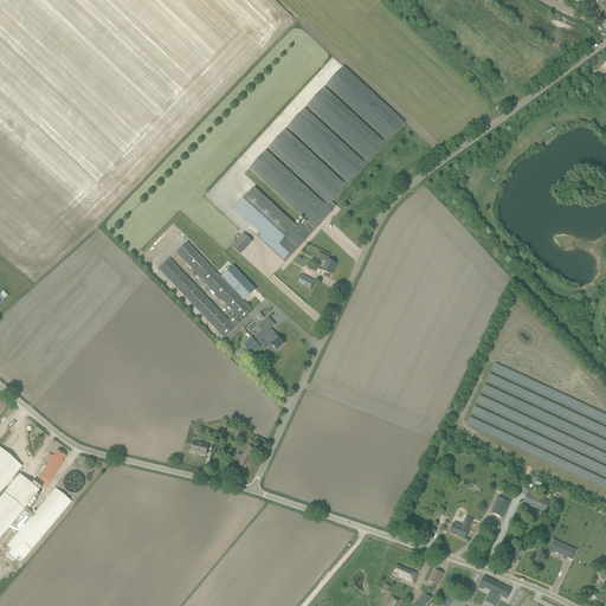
[(253,188),(233,210),(259,233),(276,249),(272,251),(285,263),(308,238),(310,234),(331,211),(335,207),(330,204),(331,202),(366,165),(368,162),(386,144),(387,142),(405,123),(343,66),(327,85),(385,139),(382,141),(324,86),(307,105),(365,160),(362,162),(304,109),(288,127),(346,180),(343,184),(284,129),(269,148),(327,201),(324,204),(265,150),(249,169),(308,223),(303,227),(300,225),(297,227),(296,226),(295,225),(264,197),(253,188)]
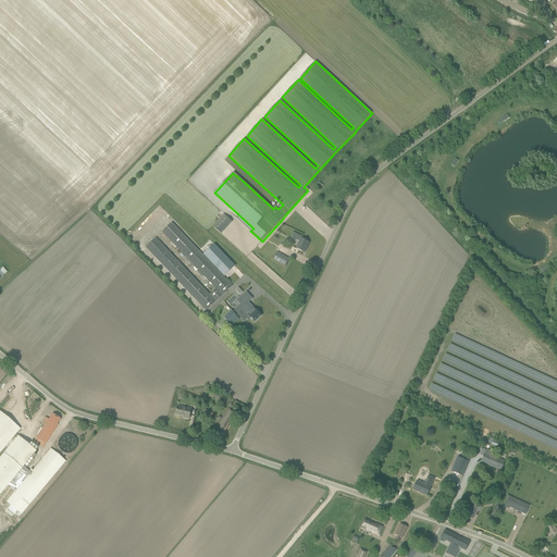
[(233,222),(224,214),(212,226),(213,226),(221,234),(233,222)]
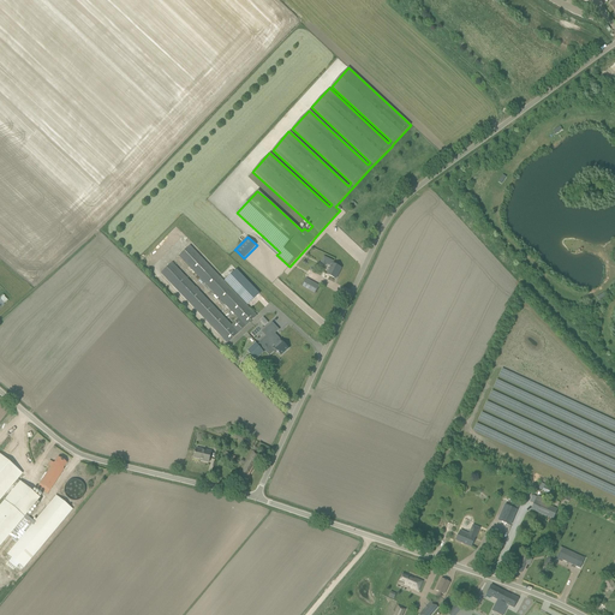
[(180,256),(238,318),(232,324),(181,273),(172,263),(162,273),(227,342),(256,316),(191,245),(180,256)]
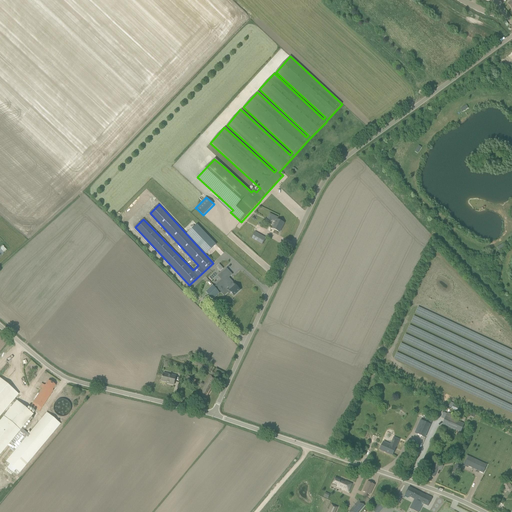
[(272,229),(274,230),(279,232),(281,227),(282,227),(284,223),(277,220),(278,218),(270,214),(268,219),(271,220),(271,219),(276,221),(272,229)]
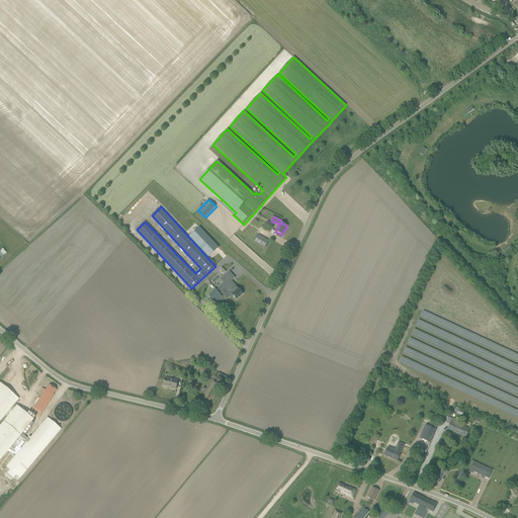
[(219,248),(199,227),(189,237),(208,257),(219,248)]
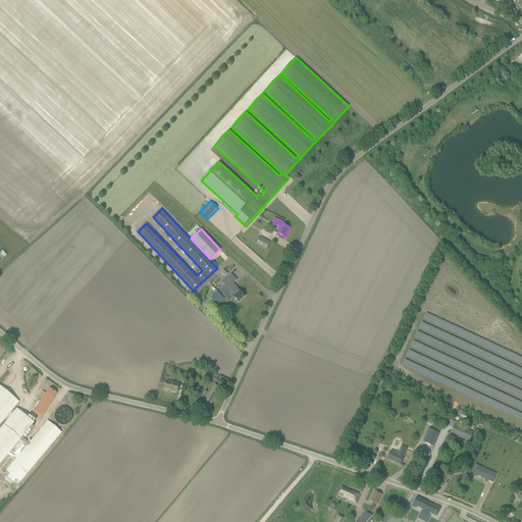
[(270,243),(260,237),(256,243),(267,249),(270,243)]
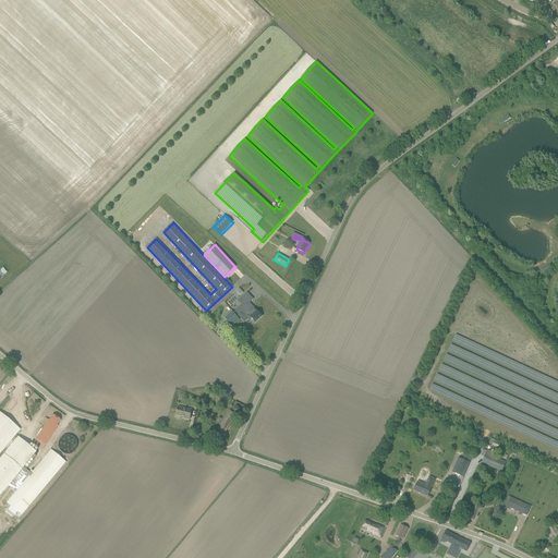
[(246,293),(239,301),(242,304),(243,305),(240,308),(244,313),(240,317),(244,322),(250,316),(255,322),(262,316),(249,303),(253,300),(246,293)]
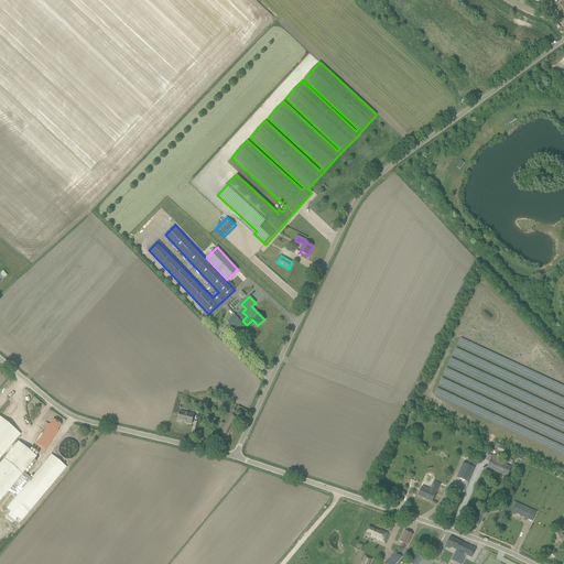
[(234,315),(227,322),(235,329),(241,323),(234,315)]
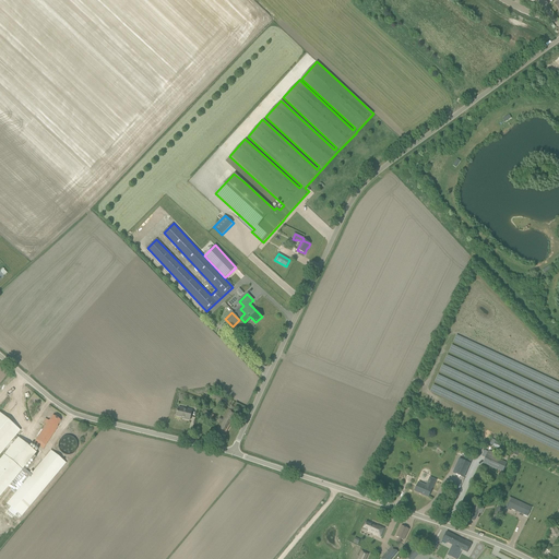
[(233,401),(214,390),(213,393),(210,391),(207,395),(229,407),(233,401)]
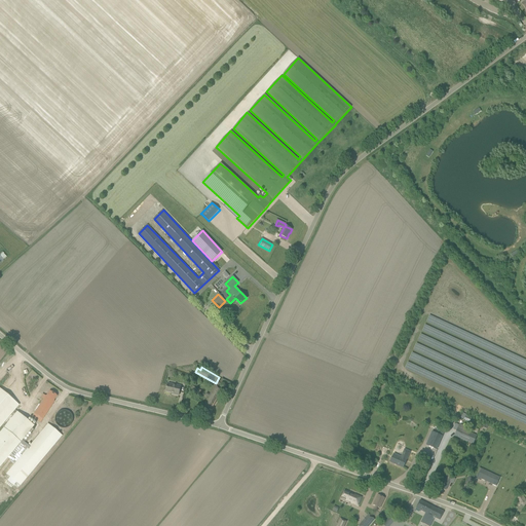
[(181,386),(167,383),(165,391),(172,393),(179,396),(181,386)]
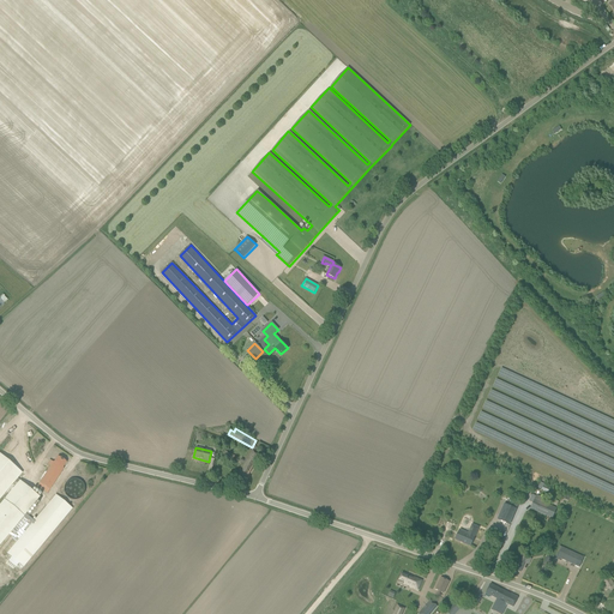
[(222,456),(232,462),(235,456),(224,451),(222,456)]
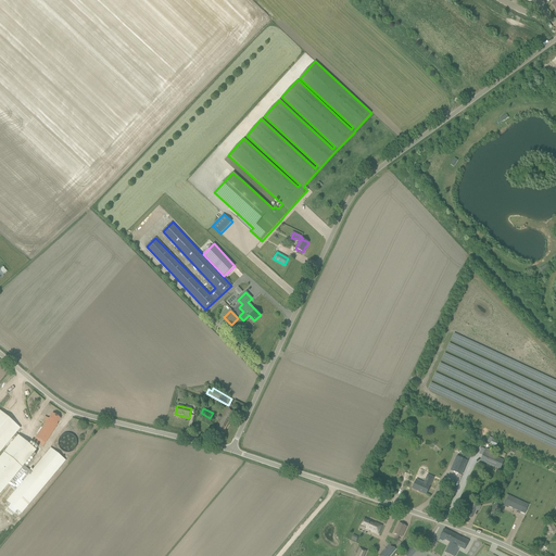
[(0,452),(2,450),(16,433),(21,428),(0,411),(0,452)]
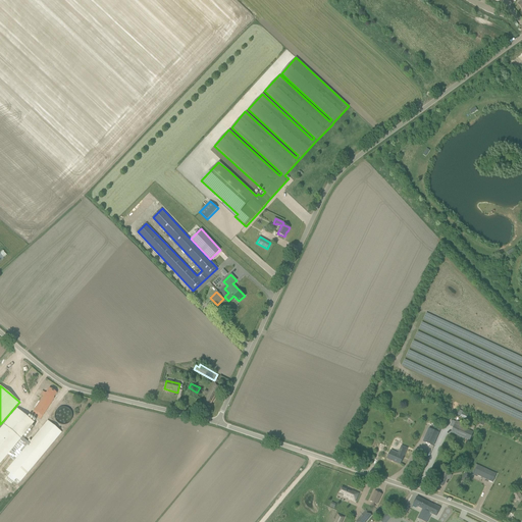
[(43,397),(32,414),(41,419),(53,399),(54,398),(56,393),(49,388),(46,393),(46,394),(45,393),(45,394),(44,396),(43,397)]
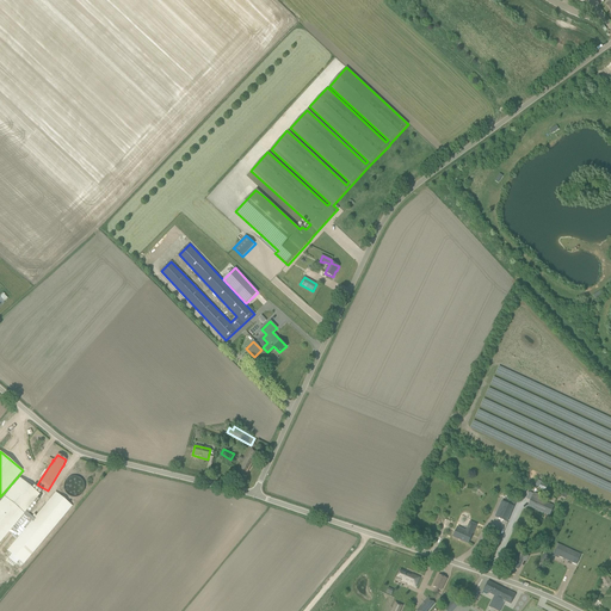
[(39,494),(18,476),(2,494),(5,497),(4,498),(0,501),(0,542),(24,514),(25,512),(39,494)]
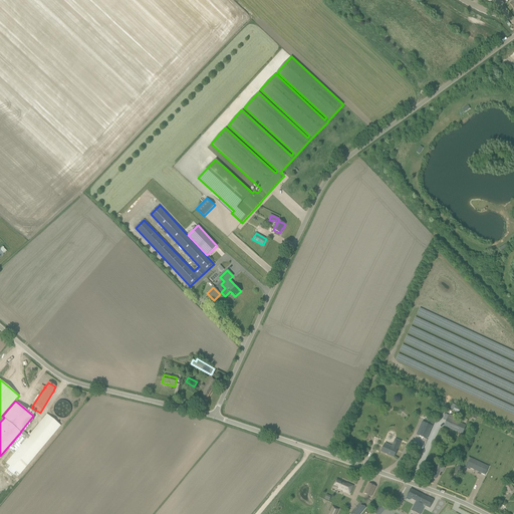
[(451,406),(450,409),(459,413),(461,410),(455,407),(456,406),(452,404),(451,406)]
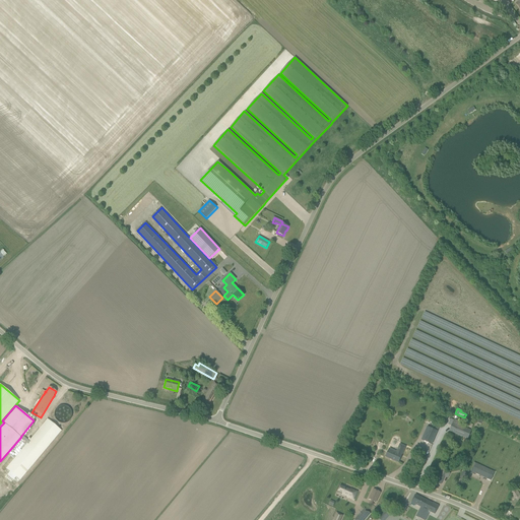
[(451,418),(448,425),(452,426),(451,427),(449,431),(467,439),(469,434),(471,431),(461,427),(459,426),(461,423),(454,419),(454,420),(451,418)]
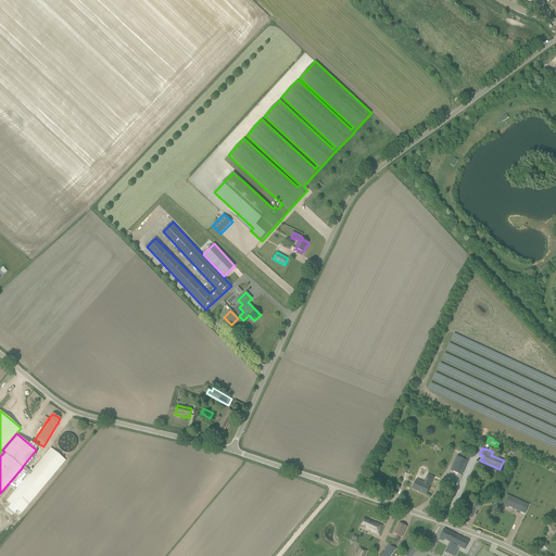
[(29,474),(7,502),(10,505),(8,508),(14,514),(16,510),(21,514),(62,465),(65,460),(53,450),(52,449),(52,450),(51,449),(47,453),(32,471),(24,465),(23,466),(22,468),(29,474)]
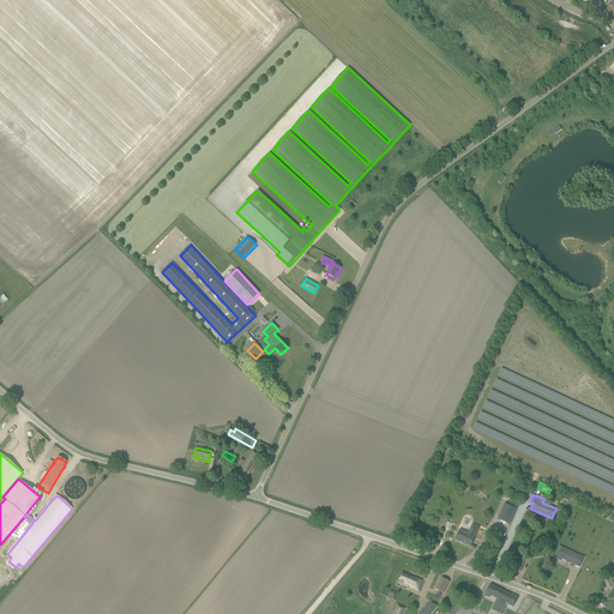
[(510,524),(517,509),(504,504),(498,519),(510,524)]
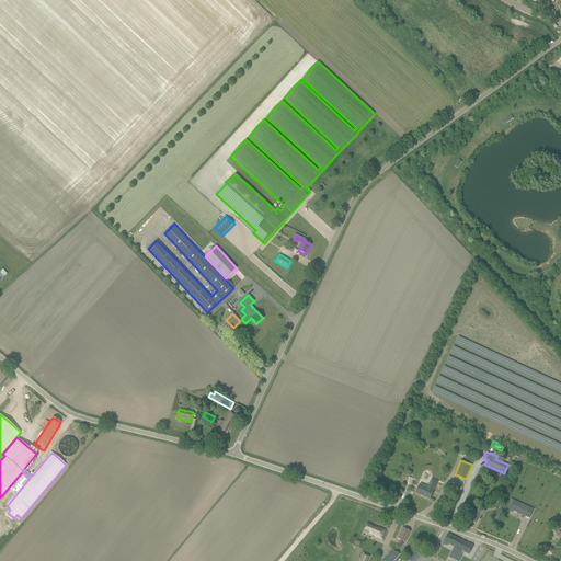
[(419,488),(416,493),(430,499),(432,494),(434,490),(437,481),(431,479),(427,488),(420,484),(419,488)]
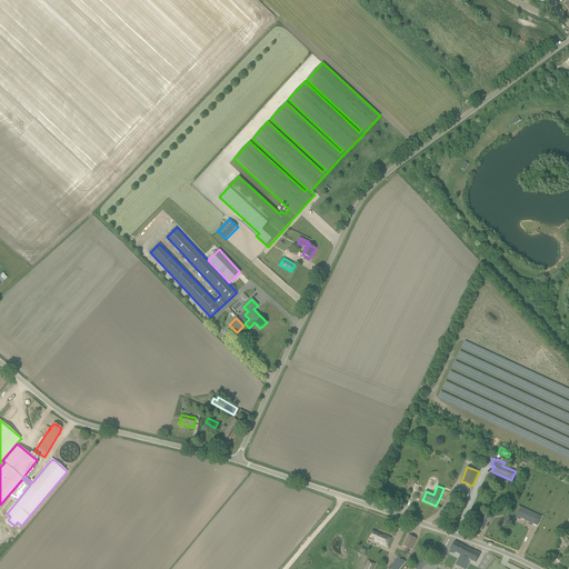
[(516,490),(507,495),(510,500),(518,497),(517,495),(518,493),(516,490)]
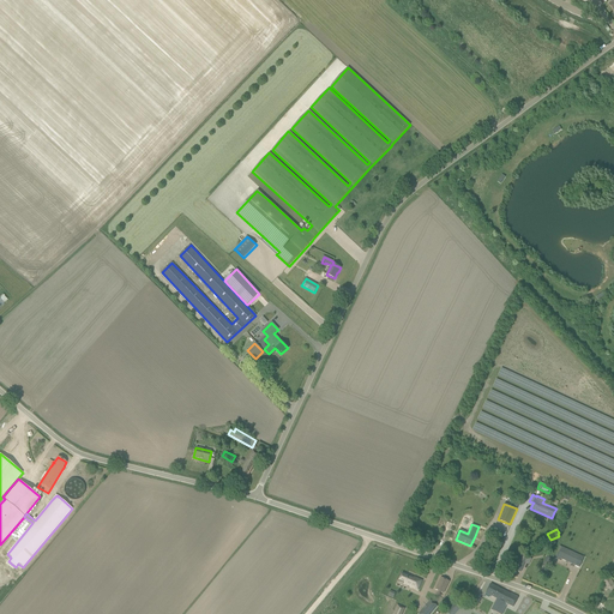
[(563,547),(557,559),(561,561),(561,559),(579,567),(584,558),(563,547)]
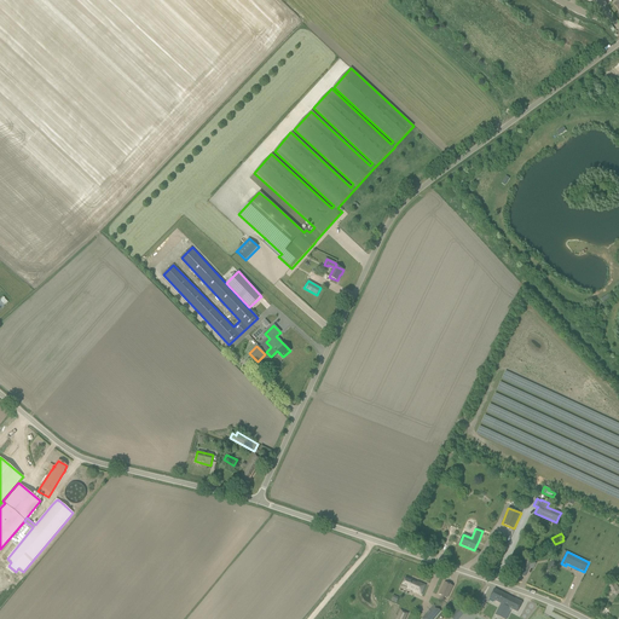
[(522,568),(520,574),(525,577),(527,571),(531,563),(532,561),(526,559),(526,561),(522,568)]
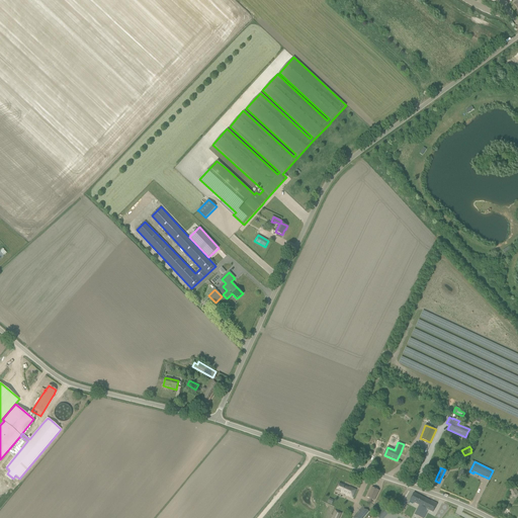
[(466,472),(461,469),(457,478),(462,480),(466,472)]
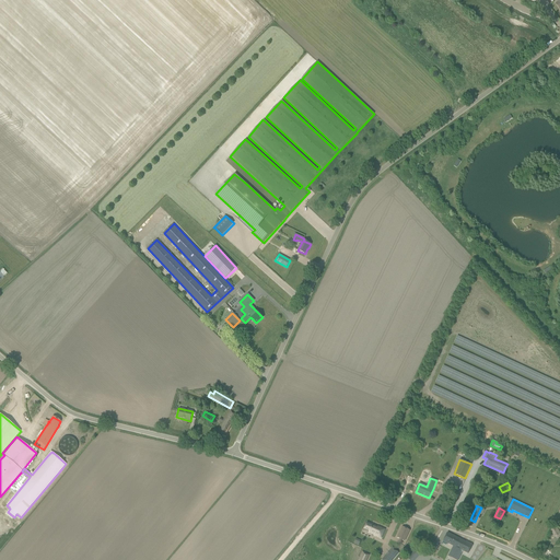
[(372,534),(374,535),(375,536),(381,538),(385,529),(377,526),(377,527),(375,526),(366,522),(363,529),(369,533),(371,534),(372,534)]
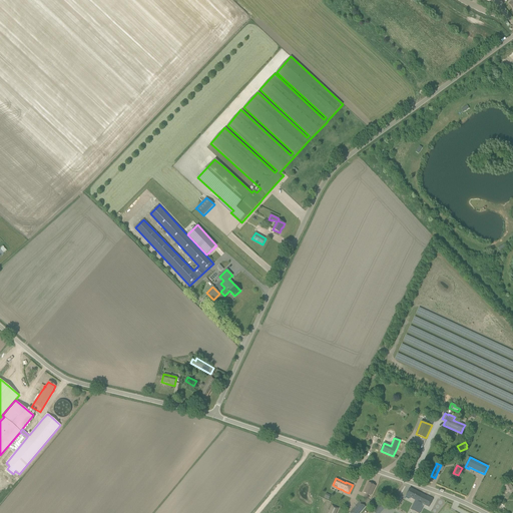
[(371,495),(375,486),(369,483),(364,492),(371,495)]
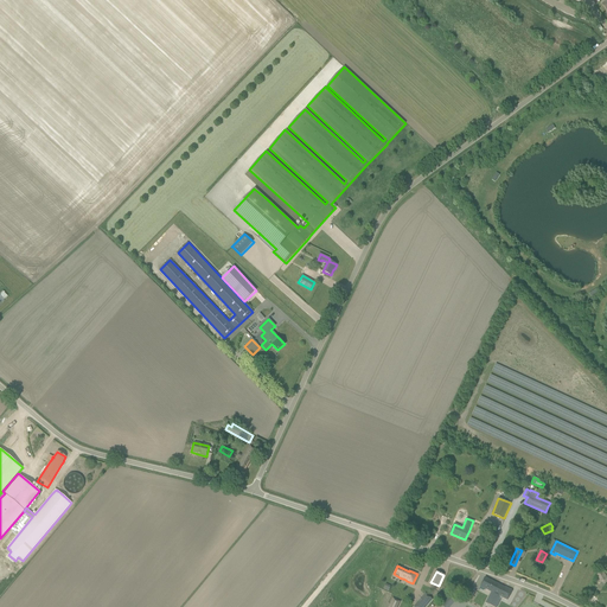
[(485,577),(483,582),(480,587),(491,592),(486,602),(491,606),(497,595),(493,593),(498,585),(485,577)]
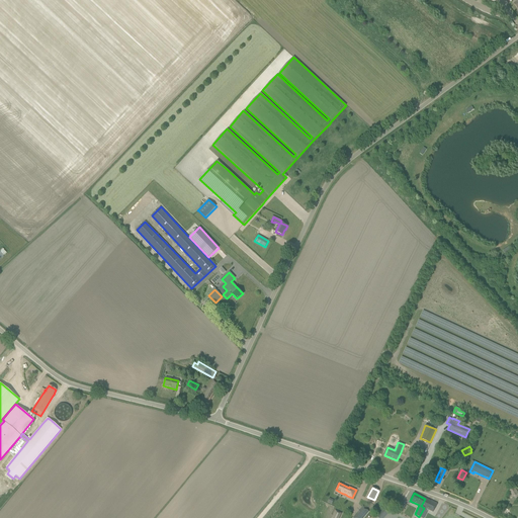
[(424,508),(419,517),(421,517),(423,517),(428,510),(433,512),(437,504),(433,502),(432,503),(431,502),(431,501),(425,499),(421,506),(424,508)]
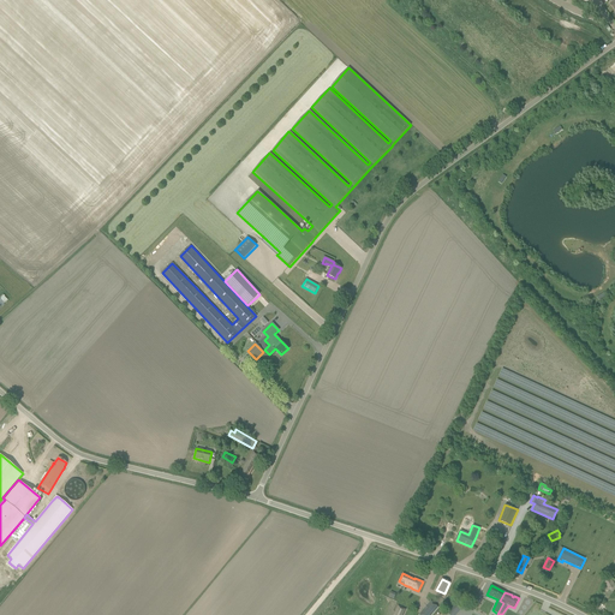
[(431,601),(419,614),(431,614),(439,607),(431,601)]
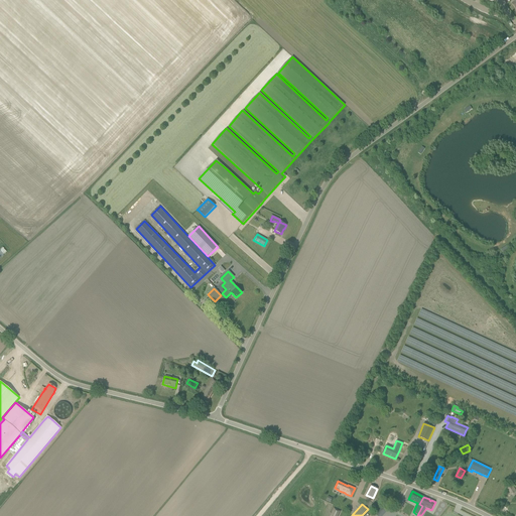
[(382,507),(376,514),(378,515),(382,515),(387,511),(382,507)]
